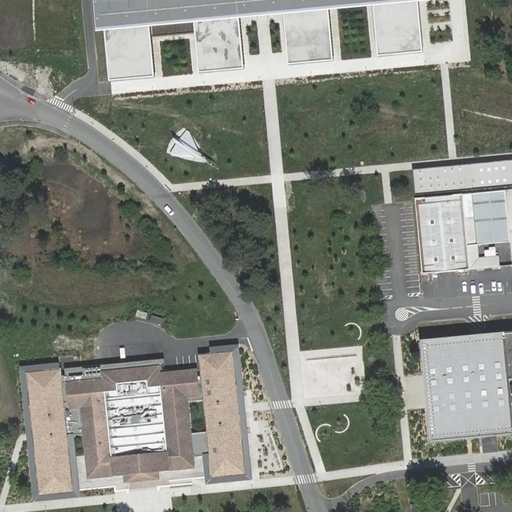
[(94,0),(102,82),(155,77),(150,27),(186,23),(191,73),(244,68),(239,19),(261,17),(275,15),(280,67),(334,62),(329,10),(366,7),(371,57),(422,52),(417,3),(430,2),(430,0),(94,0)]
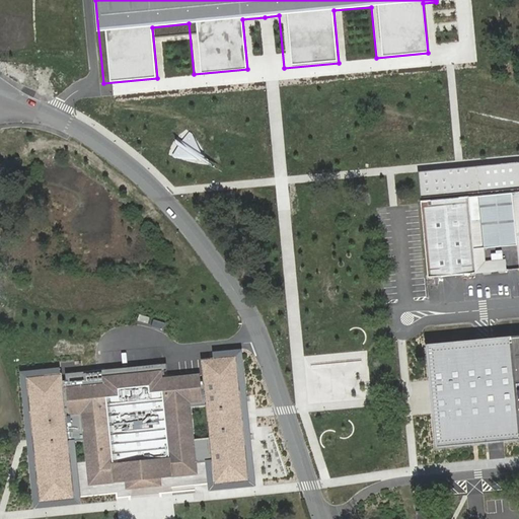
[(518,163),(416,173),(418,200),(518,191),(518,163)]
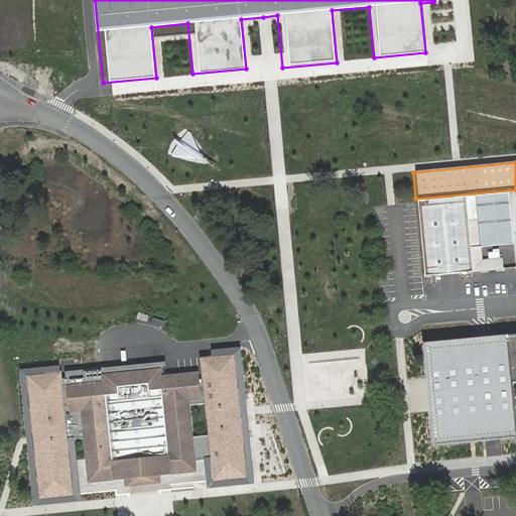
[(515,192),(416,202),(423,276),(502,269),(501,258),(482,260),(482,248),(511,245),(513,268),(515,267),(515,192)]
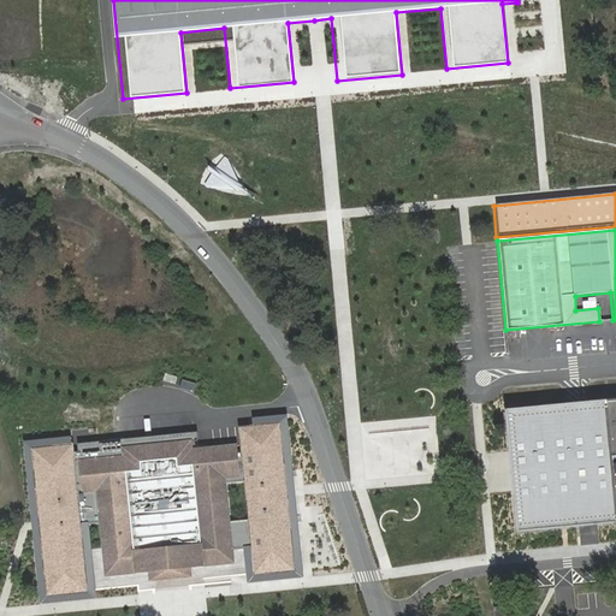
[(615,398),(507,409),(517,528),(615,519),(615,398)]
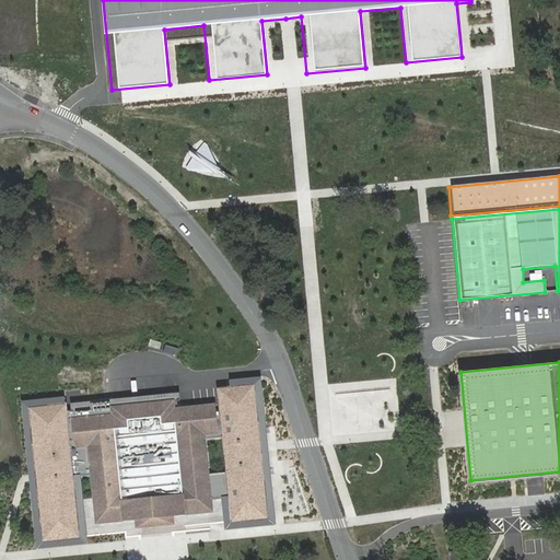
[(257,383),(219,386),(233,522),(270,518),(257,383)]
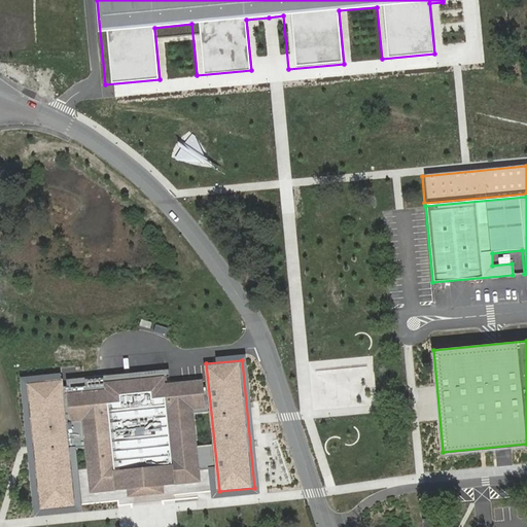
[(107,390),(67,393),(70,422),(82,421),(90,494),(201,484),(195,411),(207,409),(204,381),(165,384),(165,377),(106,382),(107,390)]
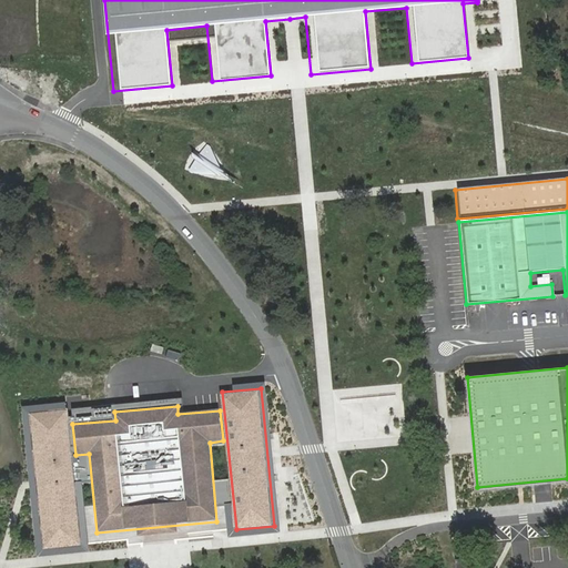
[(68,408),(29,413),(43,550),(82,546),(68,408)]
